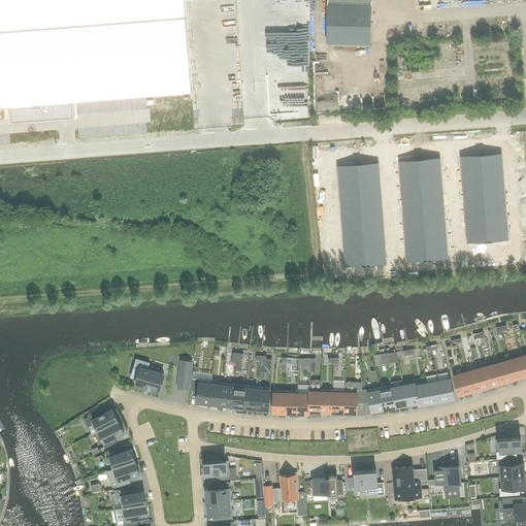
[(182,0),(0,0),(0,108),(9,107),(10,123),(71,119),(70,103),(190,94),(182,0)]
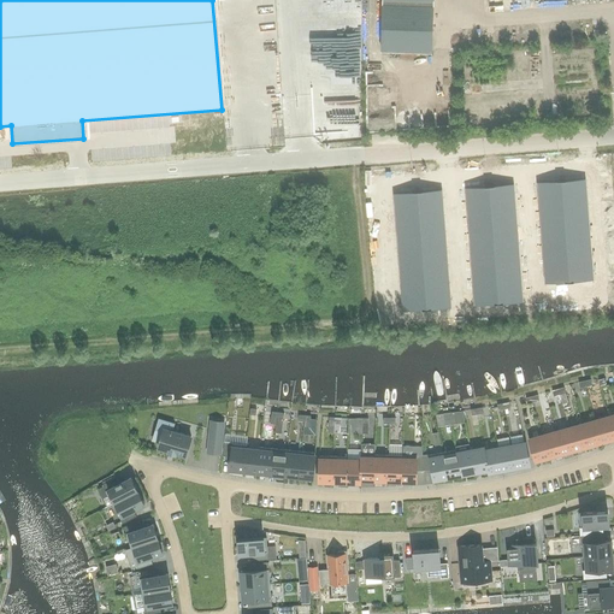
[(430,53),(430,0),(383,0),(383,52),(430,53)]
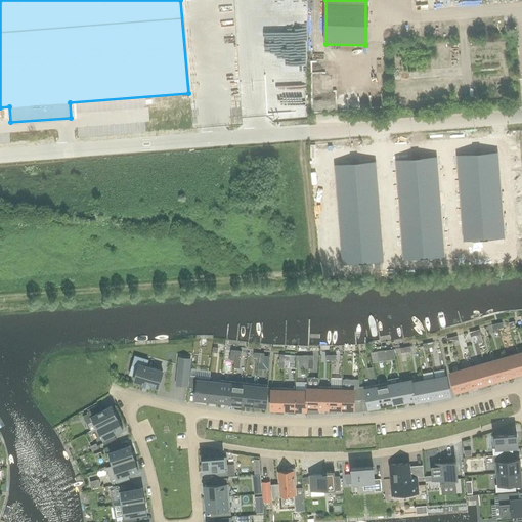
[(498,154),(458,157),(464,243),(505,240),(498,154)]
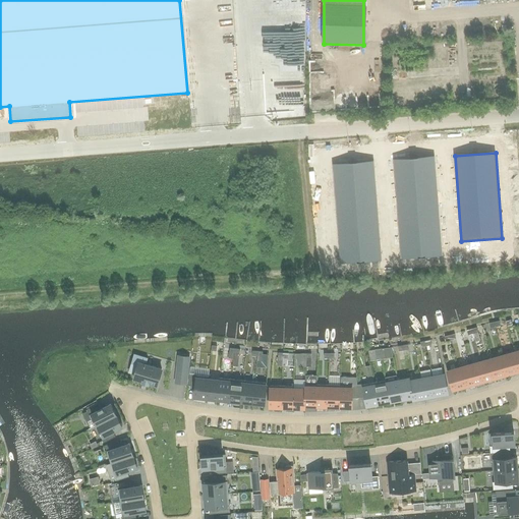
[(411,159),(394,161),(402,261),(443,256),(435,158),(418,159),(418,156),(411,156),(411,159)]
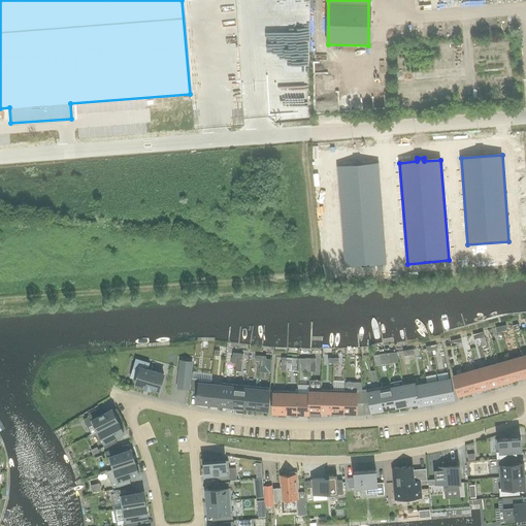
[(380,164),(338,167),(346,268),(387,265),(380,164)]
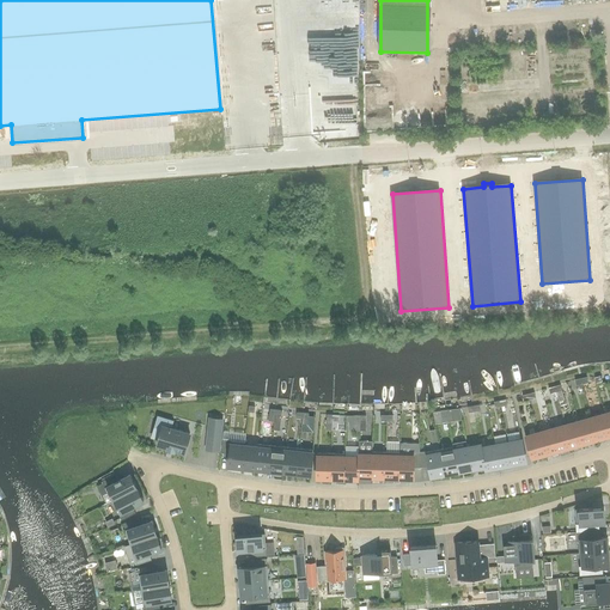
[(609,438),(603,416),(590,420),(596,441),(609,438)]
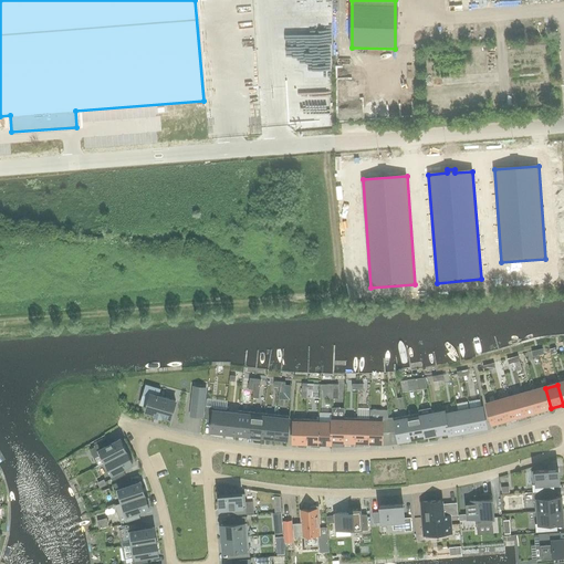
[(159,418),(169,420),(174,404),(156,398),(158,393),(146,388),(143,400),(147,401),(144,414),(154,416),(153,417),(159,419),(159,418)]
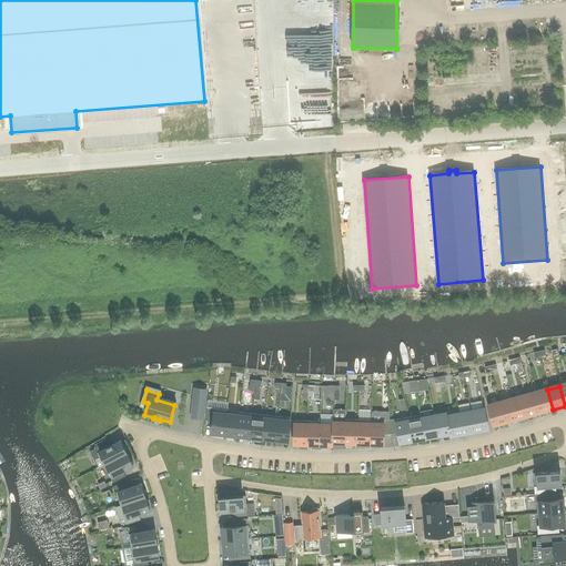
[(192,390),(191,407),(203,408),(205,391),(192,390)]
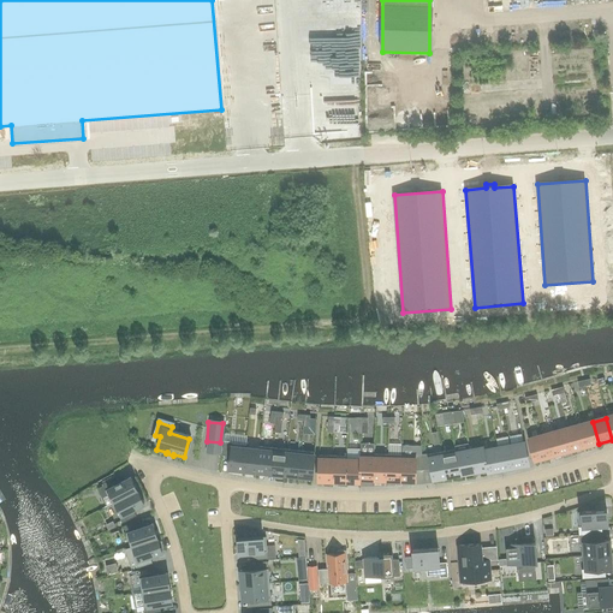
[(599,444),(593,422),(579,426),(585,447),(599,444)]
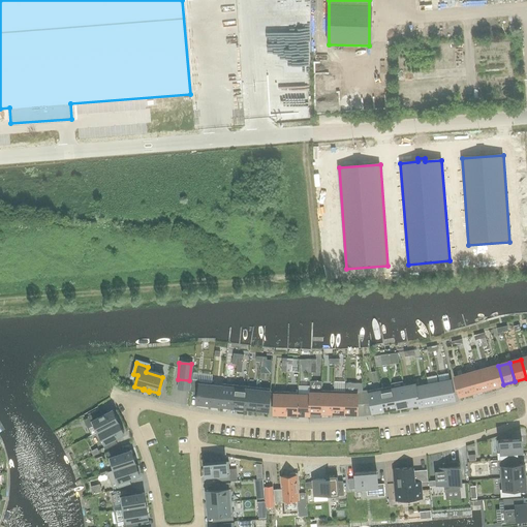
[(503,384),(498,366),(487,369),(492,388),(503,384)]
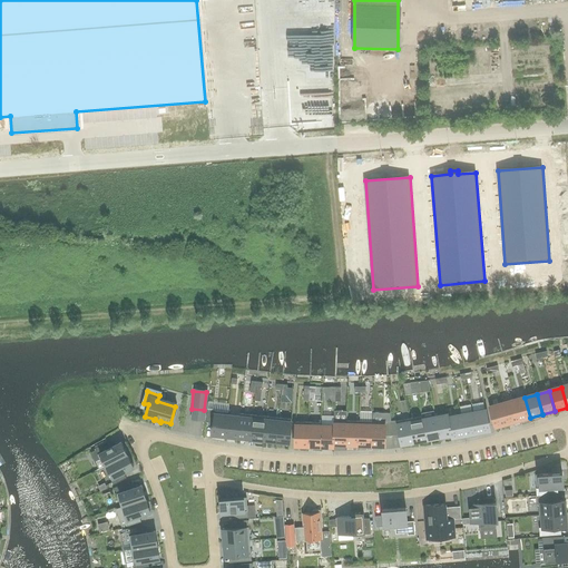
[(530,418),(525,398),(512,401),(518,421),(530,418)]
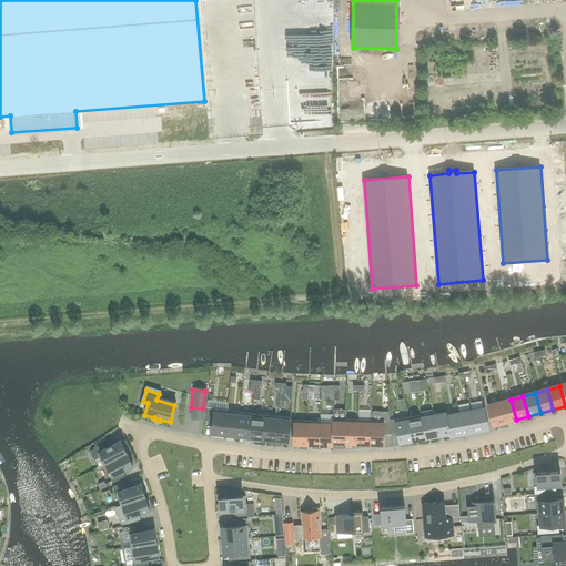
[(516,420),(511,400),(498,403),(504,423),(516,420)]
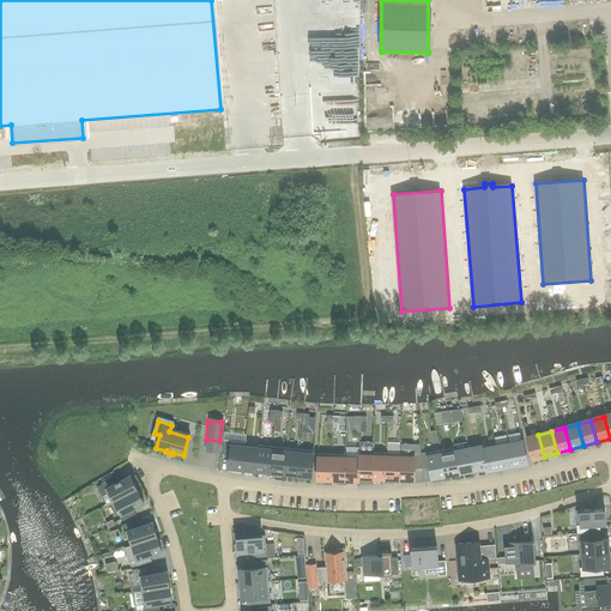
[(544,457),(538,435),(525,440),(531,461),(544,457)]
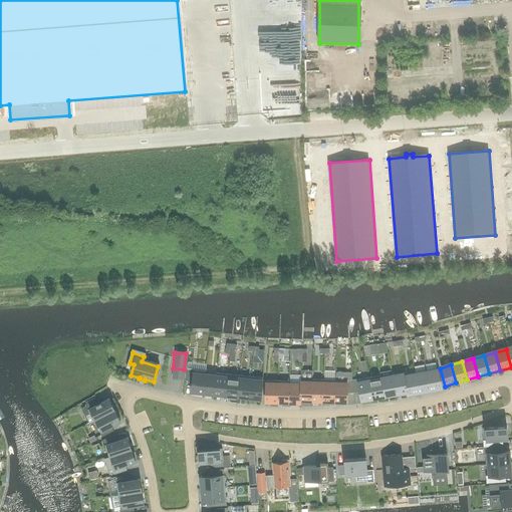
[(202,395),(204,375),(204,373),(192,372),(193,370),(186,369),(184,382),(191,384),(190,394),(202,395)]
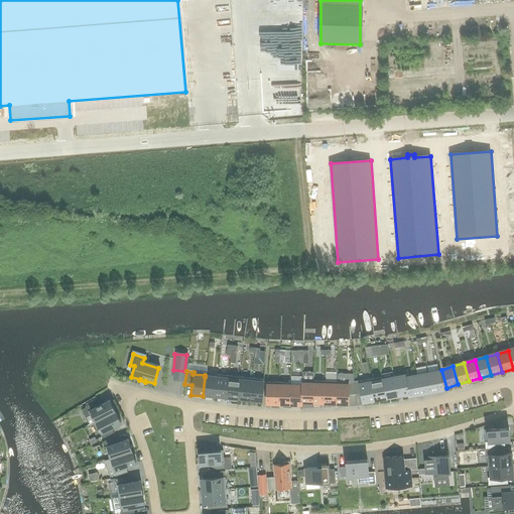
[(438,372),(426,375),(428,381),(430,393),(441,391),(439,379),(438,372)]
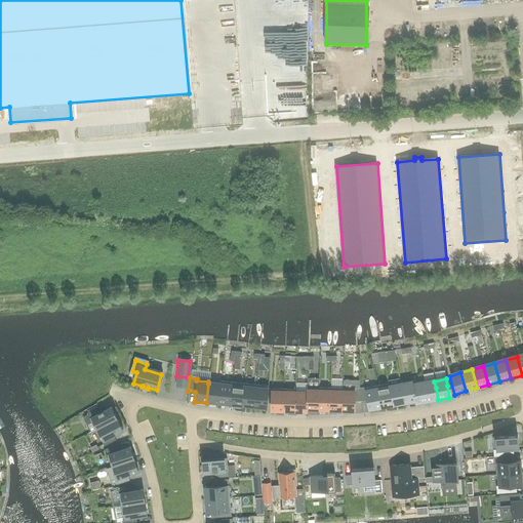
[(398,379),(386,381),(387,385),(388,392),(391,406),(402,404),(399,390),(399,386),(398,379)]
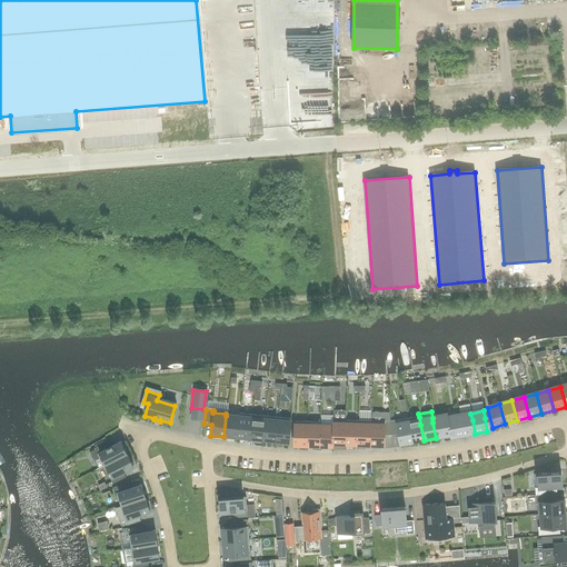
[(331,435),(331,445),(344,446),(345,429),(345,421),(345,414),(332,413),(332,421),(331,421),(331,427),(331,435)]
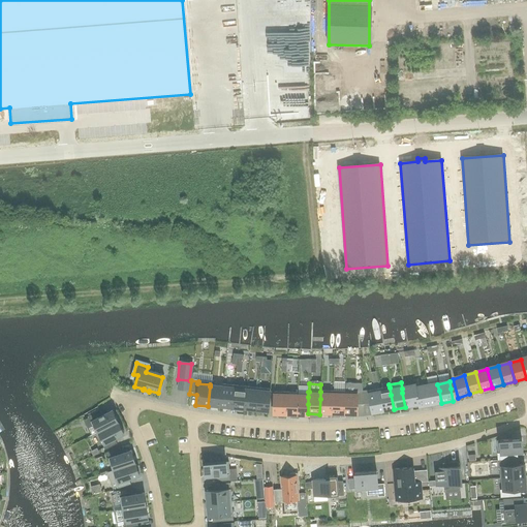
[(437,384),(426,386),(427,394),(429,405),(441,403),(439,391),(437,384)]
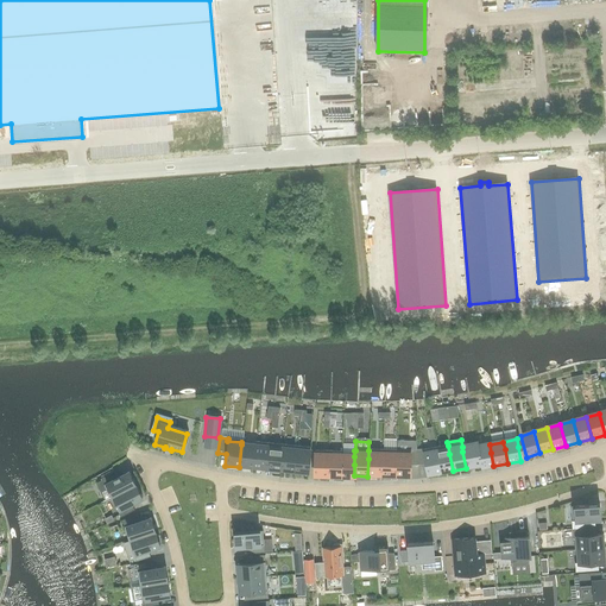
[(265,469),(269,444),(254,443),(254,446),(252,468),(265,469)]
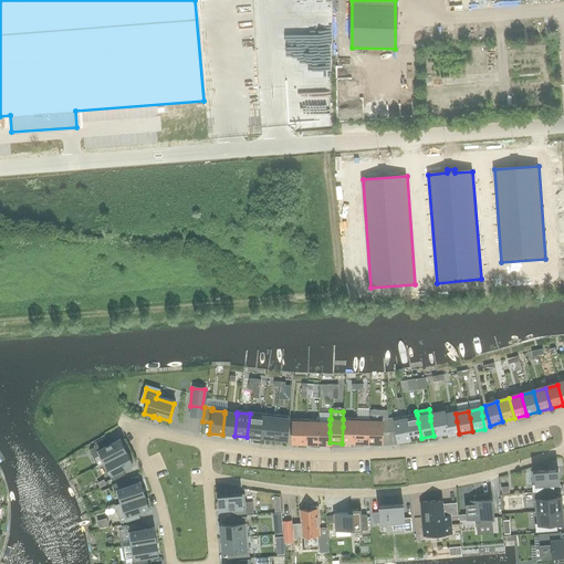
[(368,428),(367,444),(380,445),(380,435),(387,435),(386,420),(386,413),(368,413),(368,420),(368,428)]
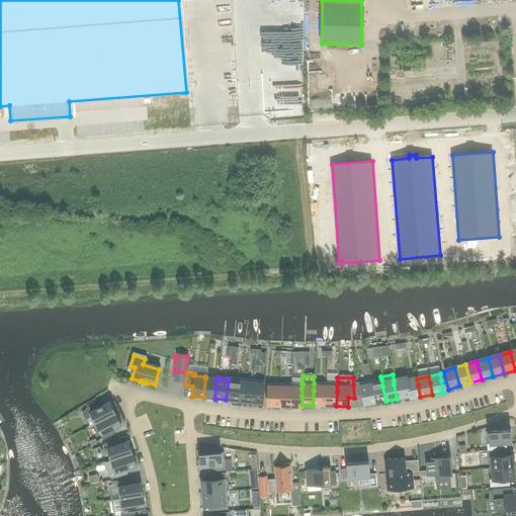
[(394,380),(394,384),(397,399),(408,397),(409,397),(406,384),(406,380),(406,377),(394,380)]
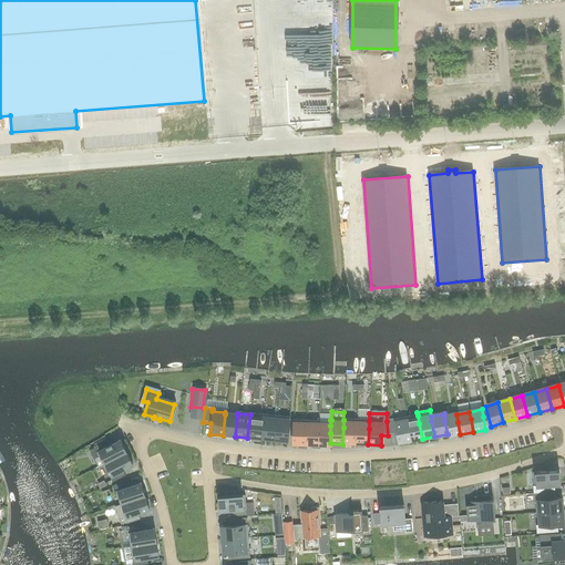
[(237,415),(225,414),(223,435),(235,437),(237,415)]
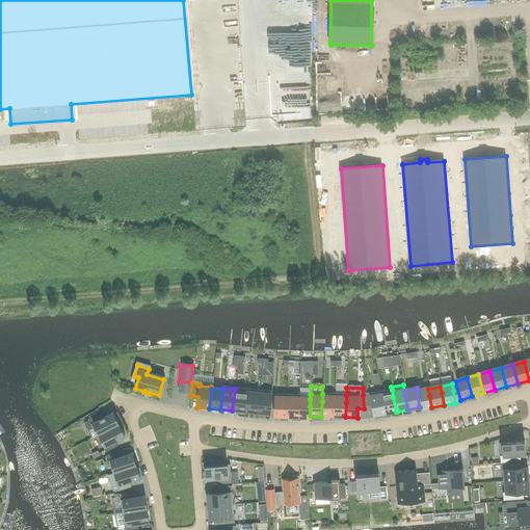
[(244,413),(246,391),(235,389),(232,411),(244,413)]
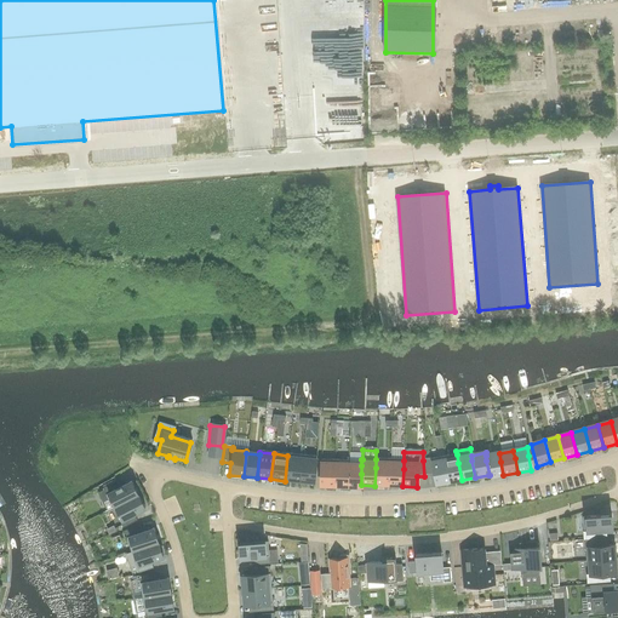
[(486,456),(486,461),(490,475),(488,475),(490,479),(503,475),(501,462),(499,453),(486,456)]
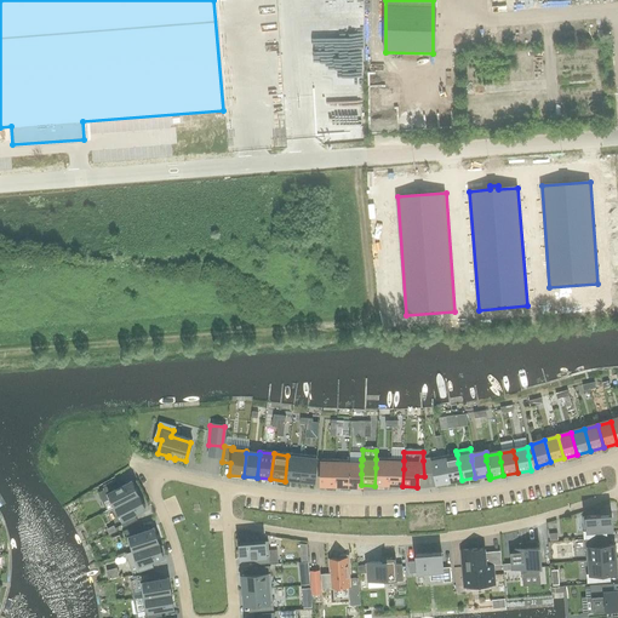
[(457,455),(444,458),(445,465),(448,484),(462,480),(458,463),(457,455)]
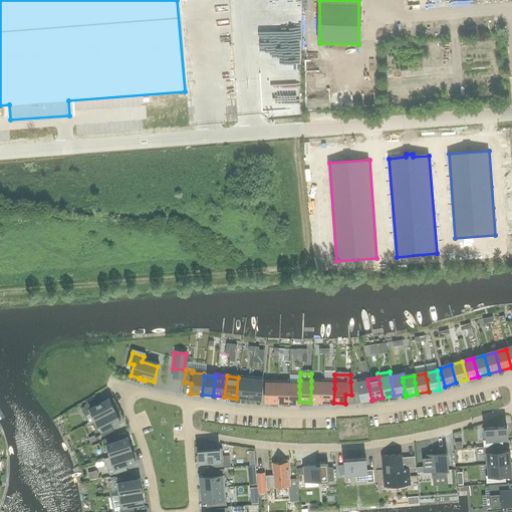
[(247,400),(250,378),(238,377),(236,399),(247,400)]
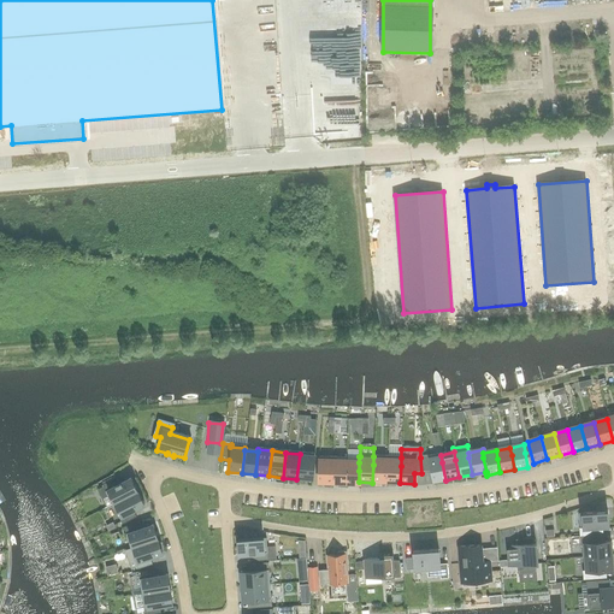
[(311,480),(313,455),(300,454),(296,479),(311,480)]
